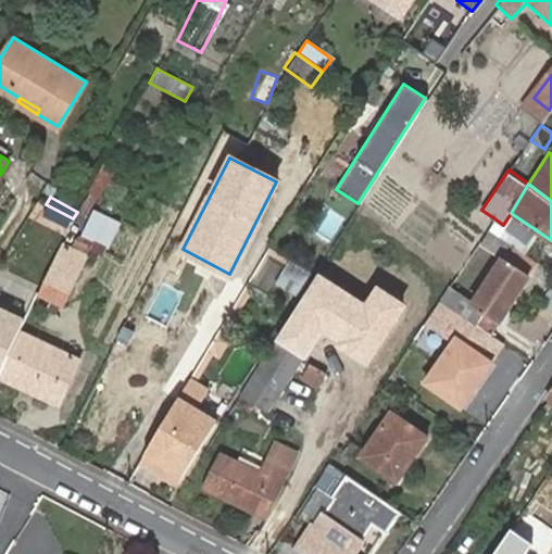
[(107,247),(118,219),(90,208),(78,234),(107,247)]
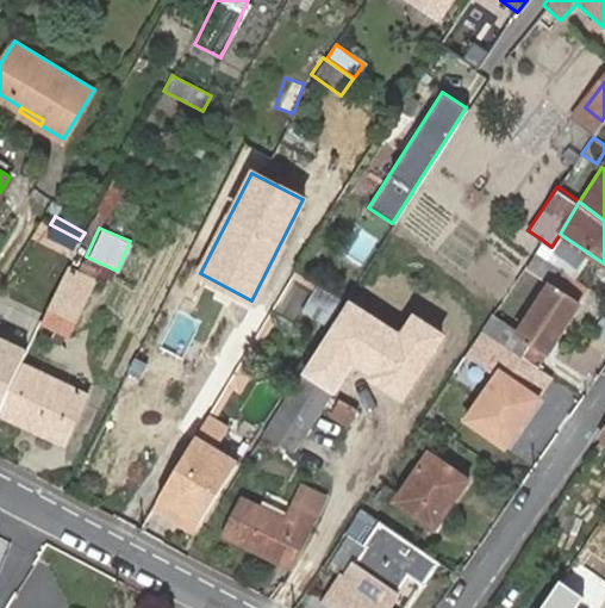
[(542,240),(534,252),(544,258),(552,247),(542,240)]
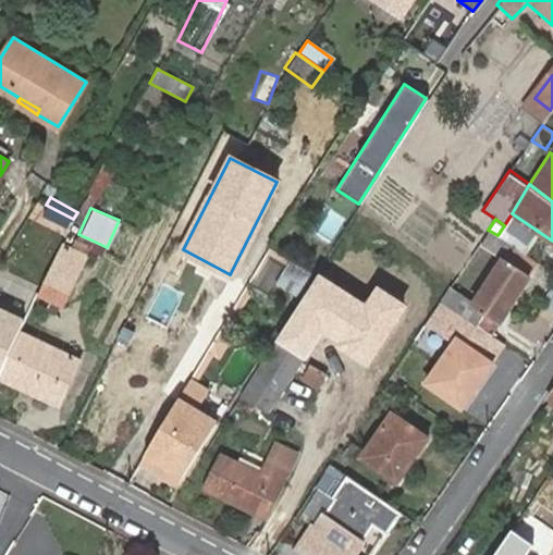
[(85,256),(62,244),(38,293),(62,305),(85,256)]
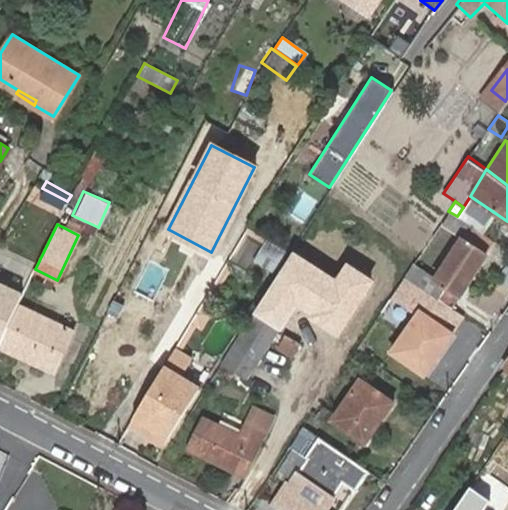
[(470,225),(462,237),(486,253),(495,240),(470,225)]
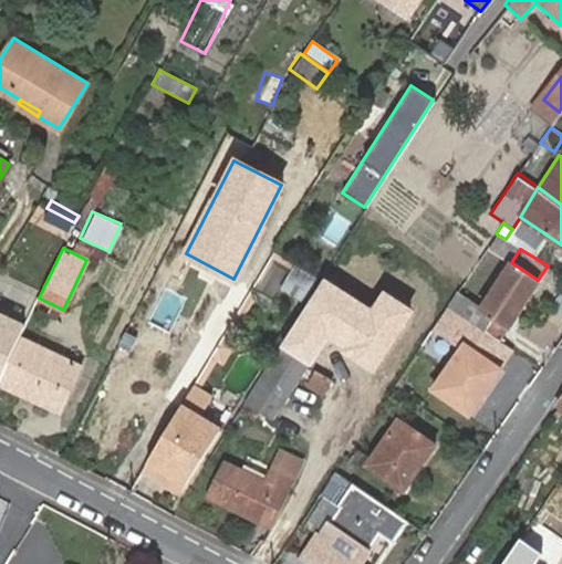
[(458,290),(448,304),(486,329),(499,338),(538,280),(511,262),(480,306),(458,290)]
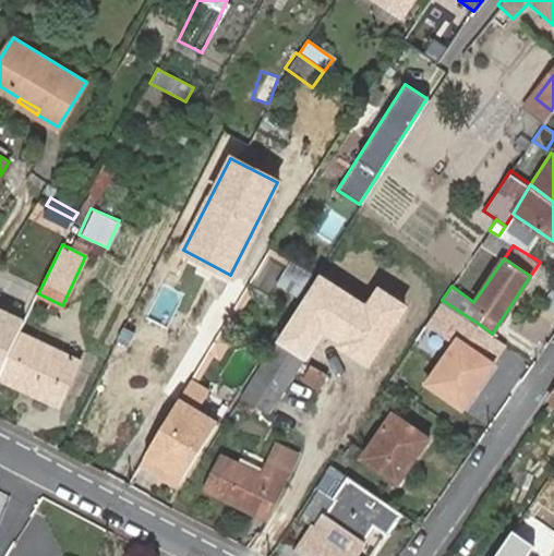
[(303,293),(315,275),(292,261),(280,279),(303,293)]
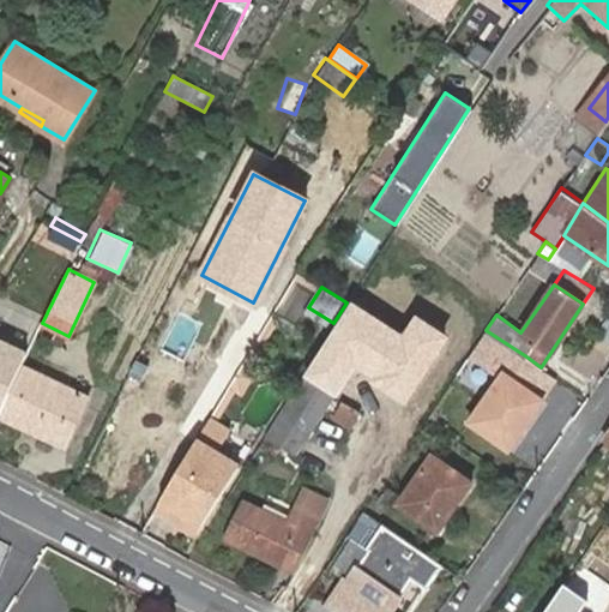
[(399,334),(350,303),(303,376),(317,384),(336,396),(351,372),(404,406),(448,336),(412,313),(399,334)]
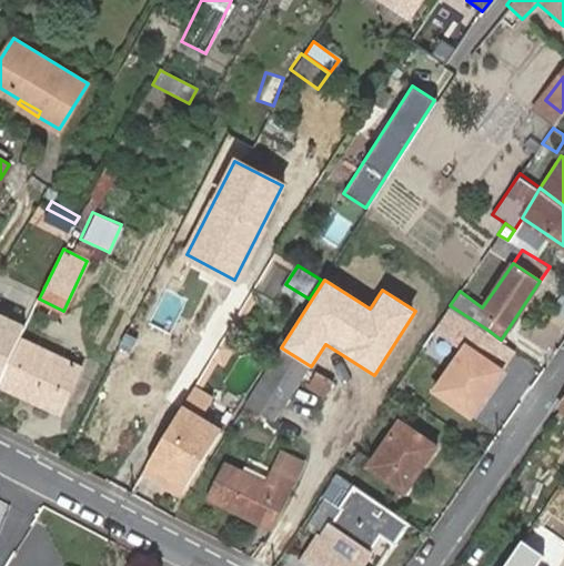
[(487,330),(450,305),(433,329),(462,347),(434,390),(471,414),(502,369),(474,350),(487,330)]
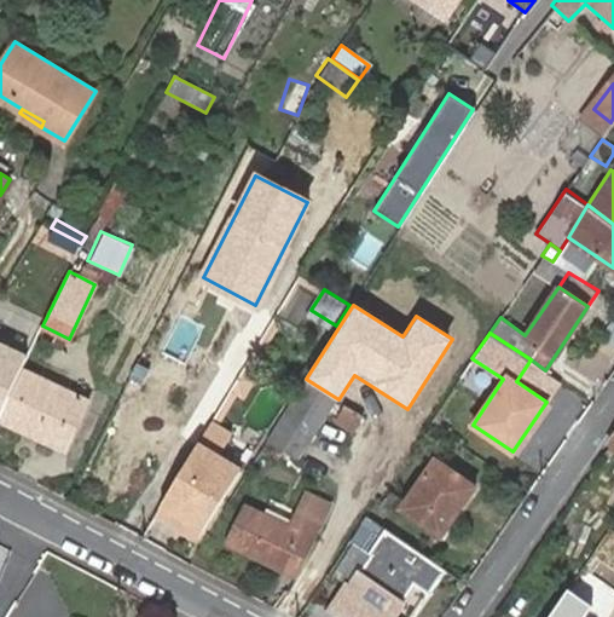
[(0,395),(15,368),(22,355),(0,342),(0,395)]
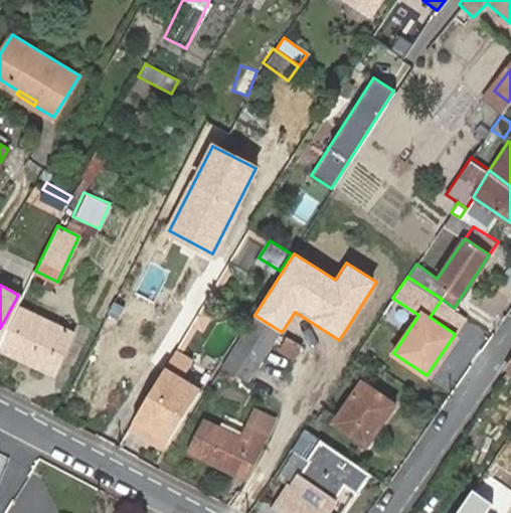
[(12,306),(0,328),(0,351),(46,371),(67,330),(12,306)]
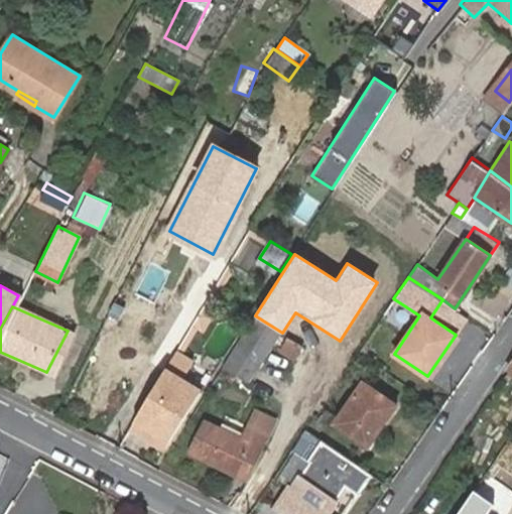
[(255,315),(224,365),(248,380),(261,361),(248,353),(266,323),(255,315)]
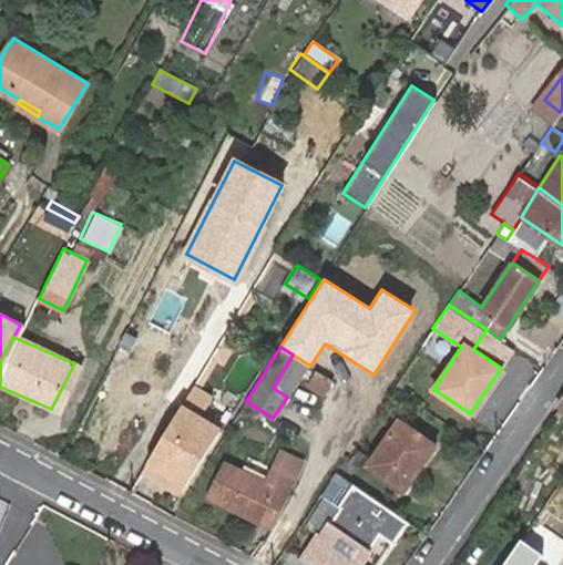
[(185,492),(224,431),(201,418),(211,399),(193,388),(149,462),(172,476),(169,484),(185,492)]
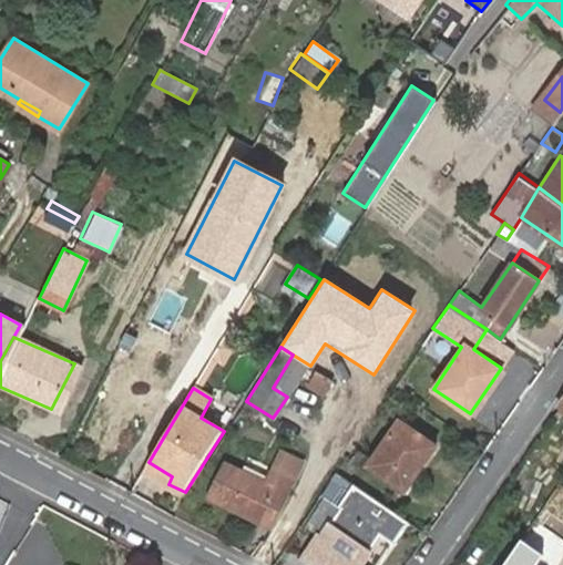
[(433,444),(399,420),(369,465),(402,490),(433,444)]
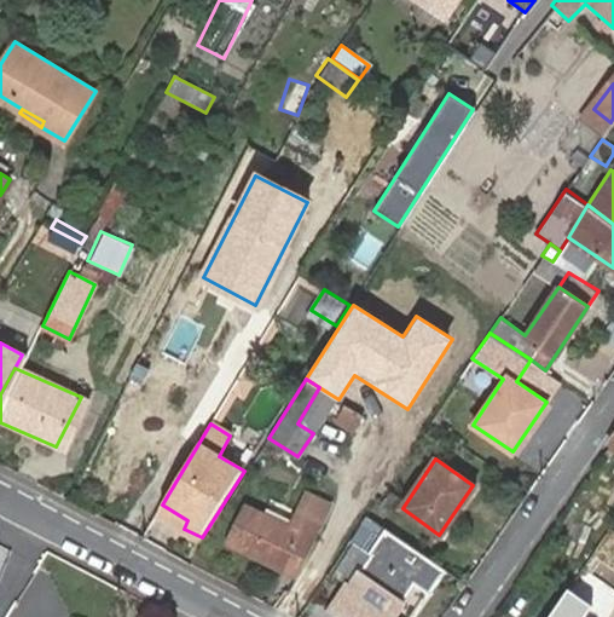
[(305,492),(296,511),(319,522),(328,503),(305,492)]
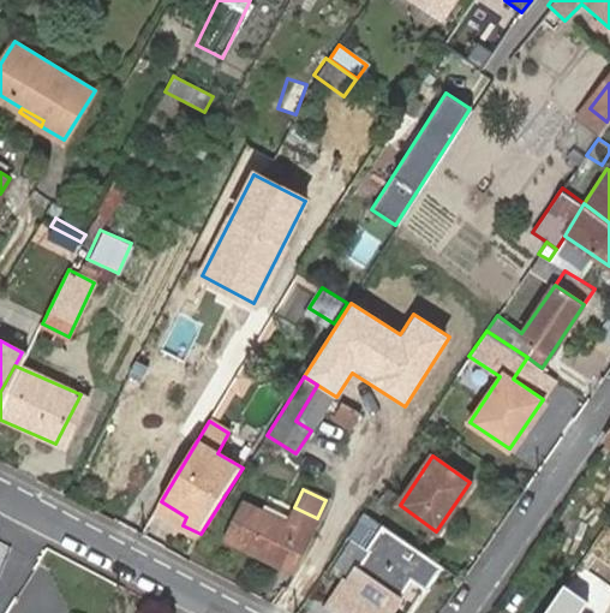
[(186,517),(161,501),(156,510),(183,525),(186,517)]
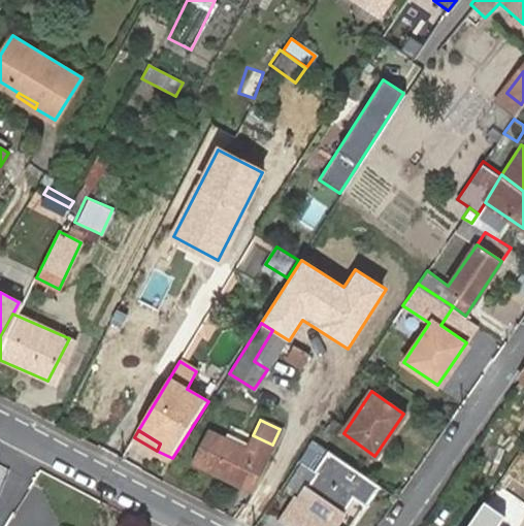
[(272,445),(253,435),(247,449),(210,432),(196,463),(252,489),(272,445)]
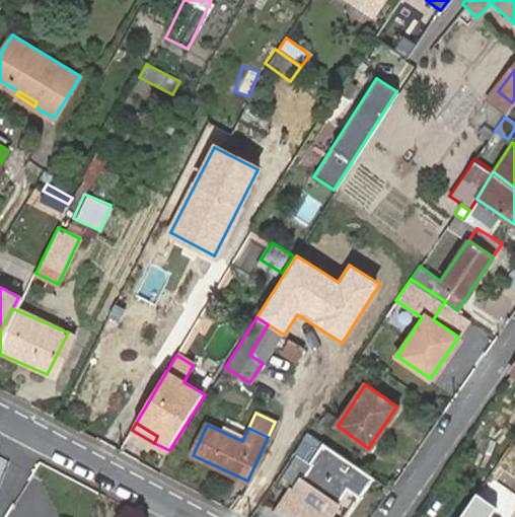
[(372,474),(321,440),(307,459),(309,461),(299,476),(297,474),(275,507),(290,516),(334,516),(328,513),(346,487),(358,495),(372,474)]
